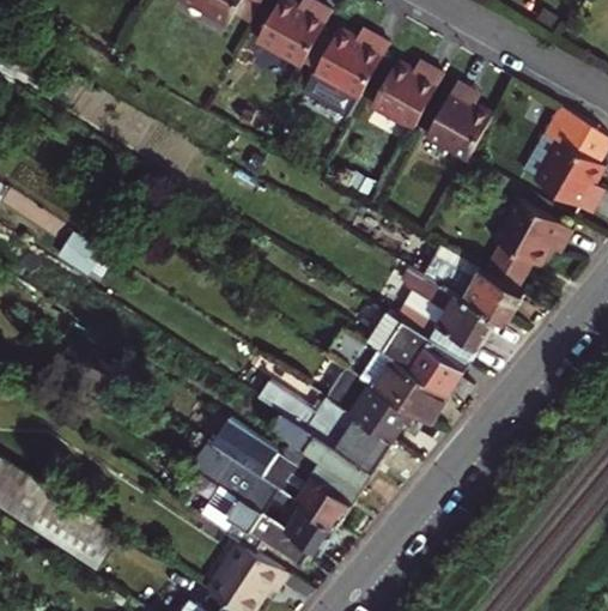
[(178,0),(226,26),(233,13),(250,23),(262,0),(178,0)]
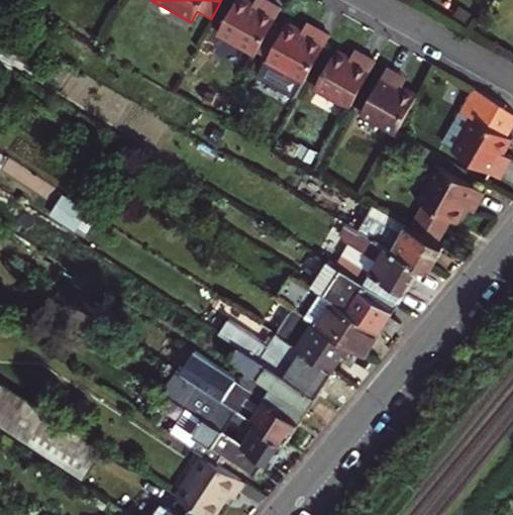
[(239,0),(235,0),(215,37),(253,59),(255,56),(270,29),(280,11),(266,3),(263,8),(253,2),(251,6),(239,0)]
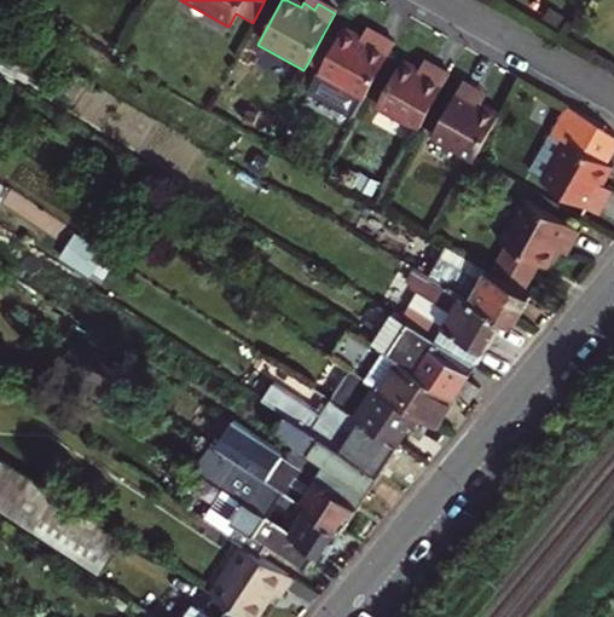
[(354,121),(393,47),(376,38),(374,42),(363,36),(360,41),(343,32),(337,42),(320,74),(308,97),(354,121)]
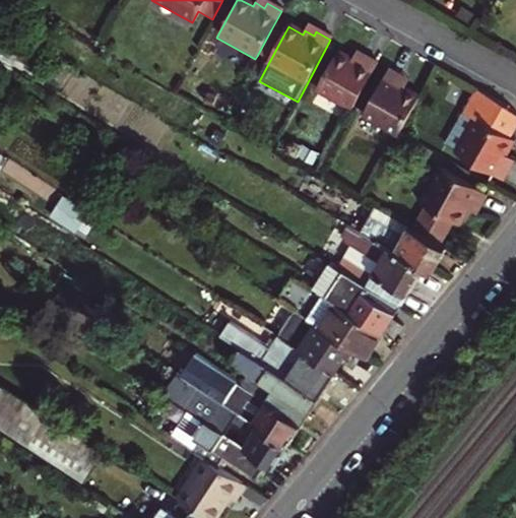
[(307,26),(305,30),(314,36),(316,31),(307,26)]
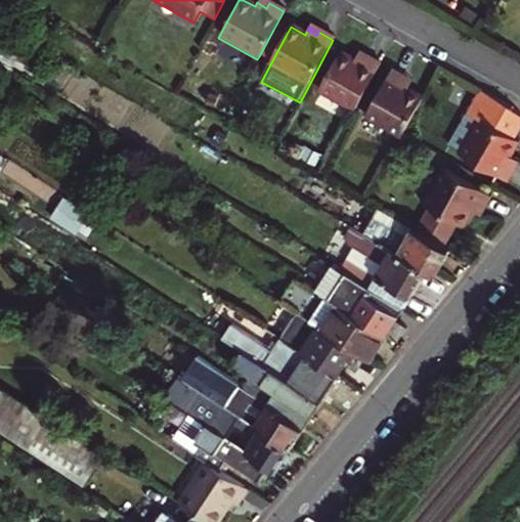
[(259,56),(271,62),(286,36),(273,30),(259,56)]
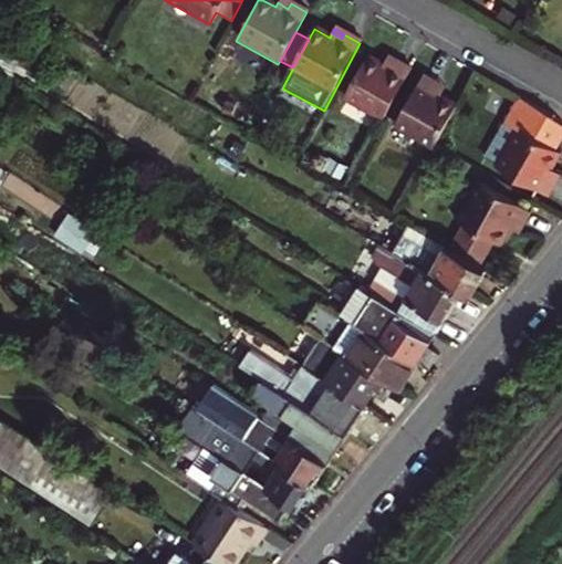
[(384,65),(368,56),(345,101),(383,123),(412,71),(395,61),(393,65),(385,61),(384,65)]
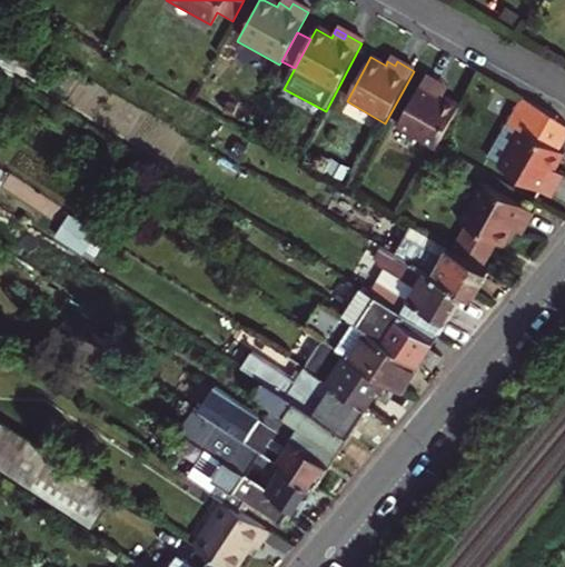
[(396,128),(435,150),(437,146),(459,107),(444,98),(446,93),(437,89),(440,85),(425,76),(396,128)]
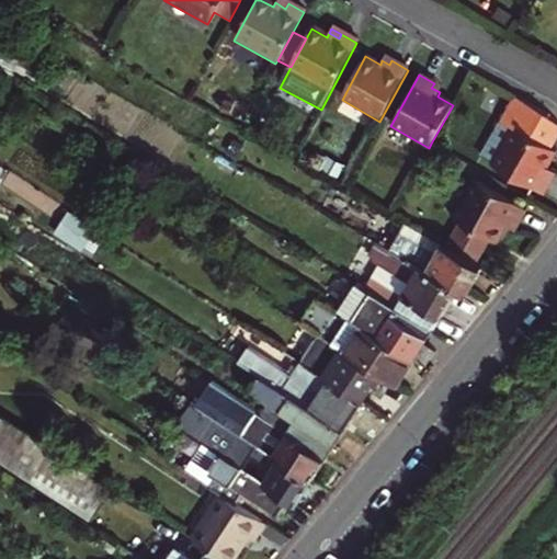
[(434,83),(431,88),(440,92),(442,88),(434,83)]
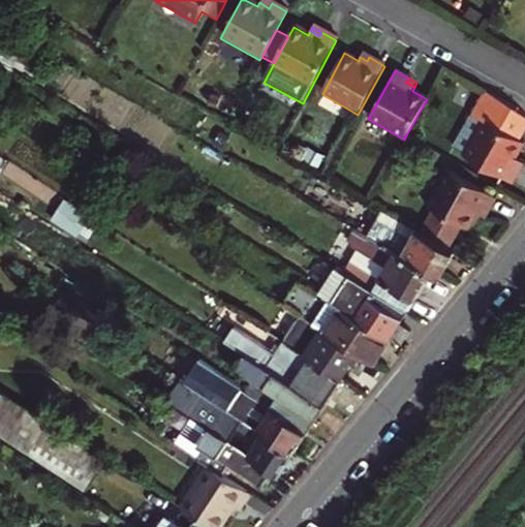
[(482,119),(463,154),(511,180),(519,165),(515,163),(518,157),(515,155),(522,142),(518,138),(524,126),(524,117),(511,105),(483,90),(471,113),(482,119)]
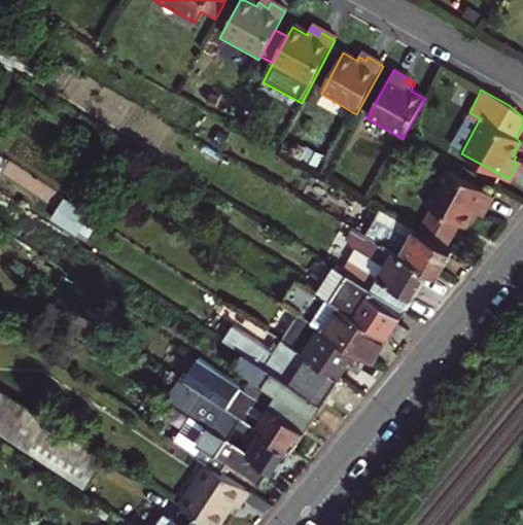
[(482,206),(486,208),(494,195),(447,168),(426,202),(437,208),(420,236),(446,250),(462,222),(467,224),(475,211),(479,212),(482,206)]
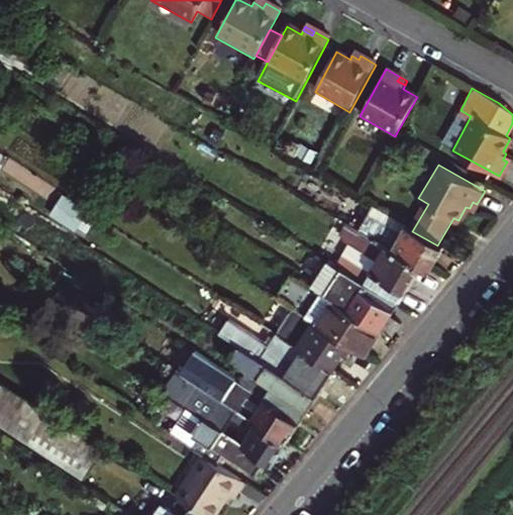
[(58,196),(46,216),(72,230),(83,211),(58,196)]
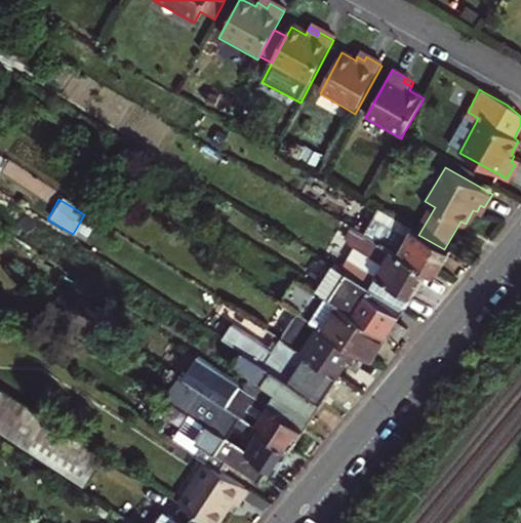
[(418,235),(374,209),(360,235),(424,272),(432,277),(447,250),(444,249),(418,235)]
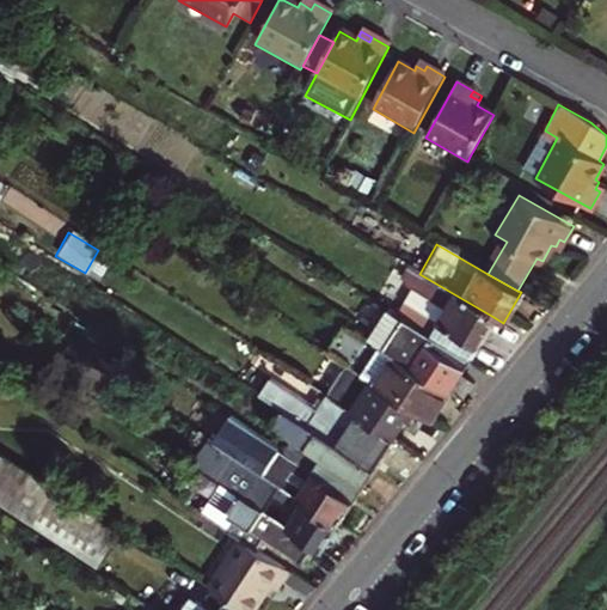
[(451,333),(443,347),(467,361),(494,317),(420,274),(410,269),(402,282),(428,298),(427,300),(446,312),(439,325),(451,333)]
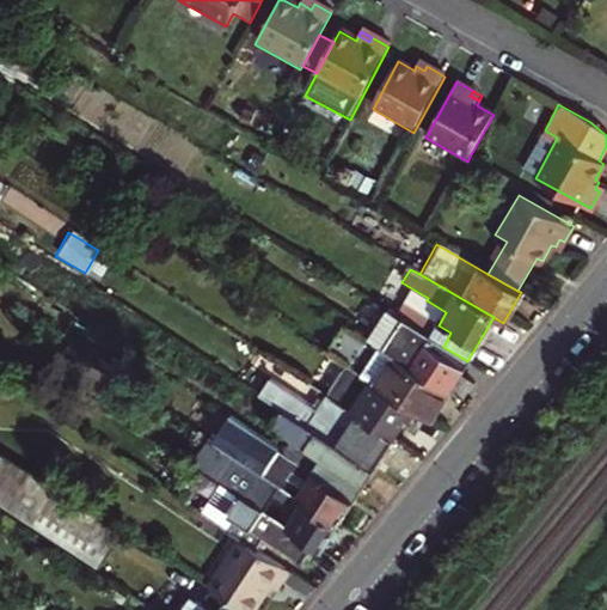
[(384,311),(367,340),(447,392),(455,397),(460,401),(471,384),(459,376),(467,361),(443,347),(384,311)]
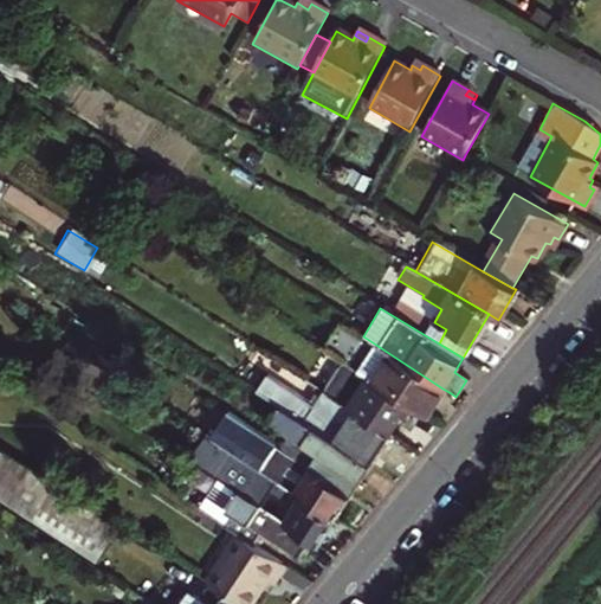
[(443,389),(363,336),(338,320),(318,349),(343,366),(412,410),(422,417),(443,389)]
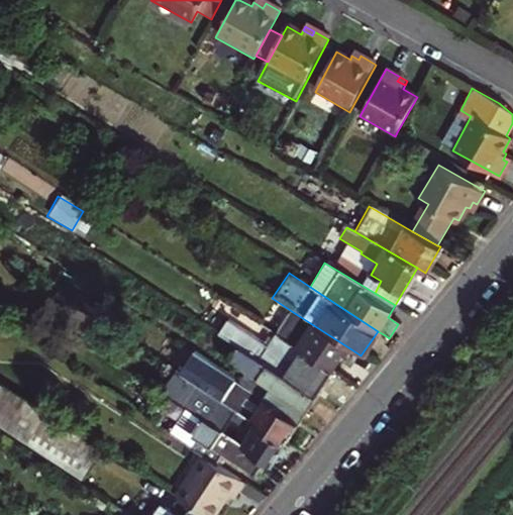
[(283,341),(299,351),(330,373),(339,361),(342,363),(351,349),(293,312),(277,336),(283,341)]
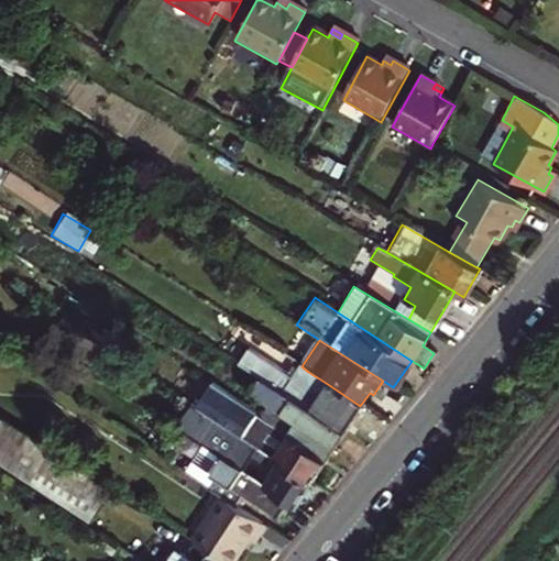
[(248,372),(258,378),(342,433),(349,424),(354,426),(361,416),(358,410),(360,406),(326,383),(317,396),(299,384),(267,364),(266,366),(255,360),(248,372)]
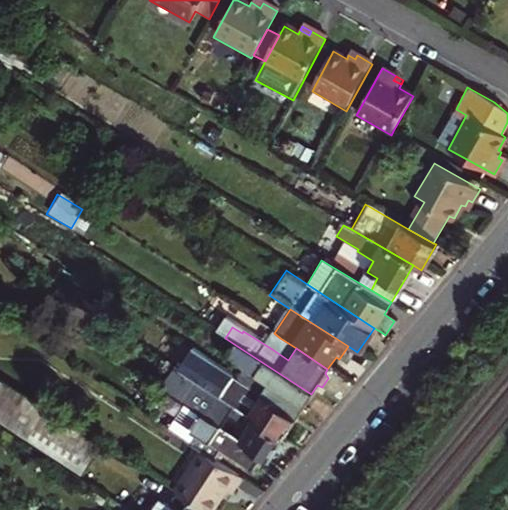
[(357,352),(364,357),(381,332),(374,328),(357,352)]
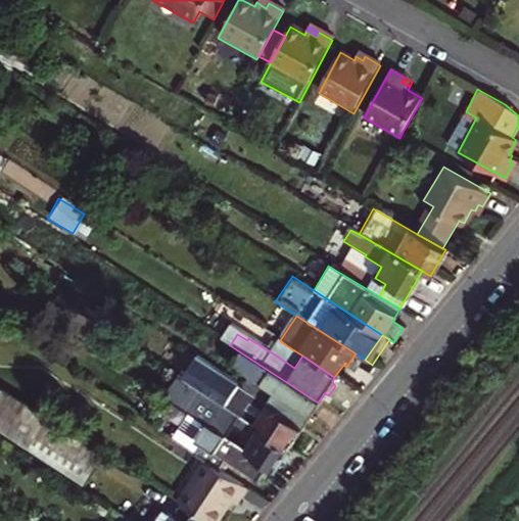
[(286,345),(278,357),(294,368),(302,356),(286,345)]
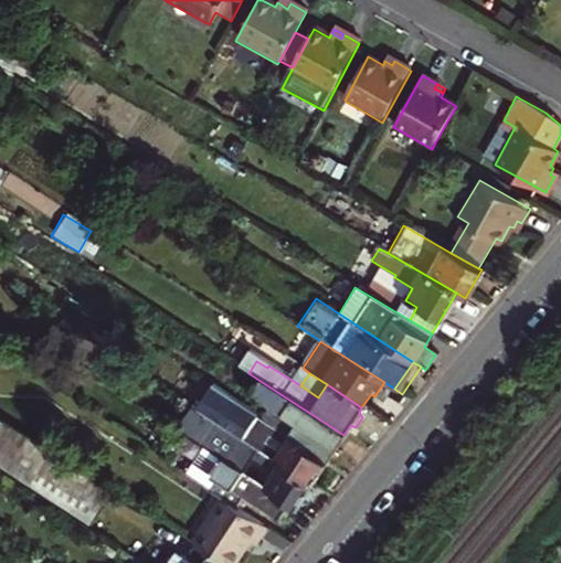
[(343,435),(258,380),(249,395),(279,415),(272,428),(313,455),(325,463),(343,435)]
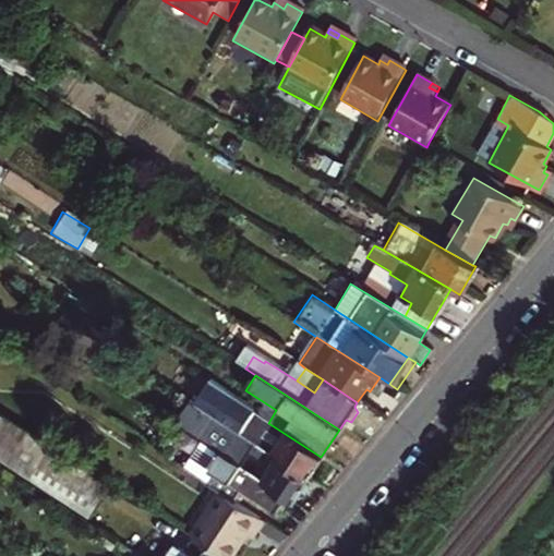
[(243,423),(237,433),(286,466),(305,479),(321,457),(309,449),(268,423),(251,411),(243,423)]
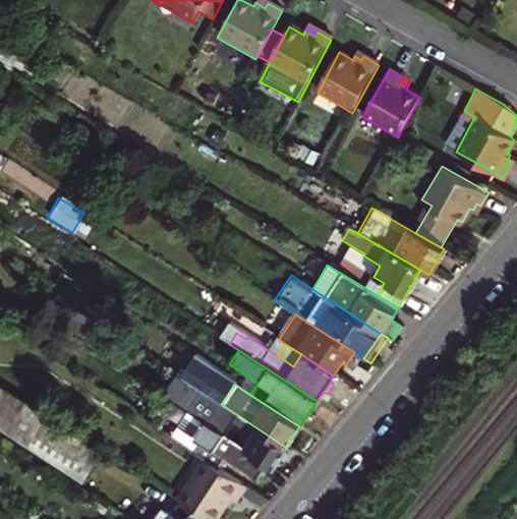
[(118,489),(129,472),(31,408),(0,388),(0,435),(107,505),(106,508),(122,518),(127,518),(128,517),(123,513),(132,499),(118,489)]
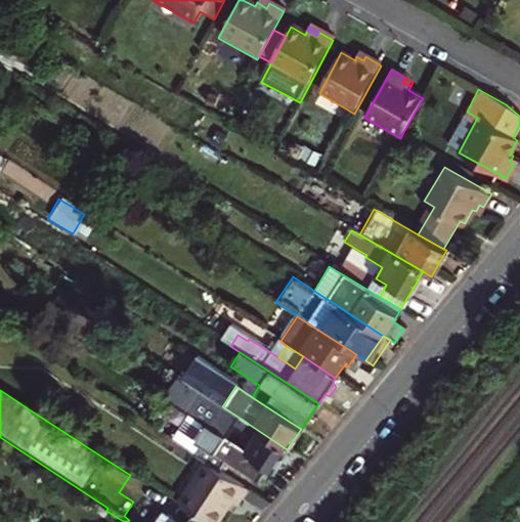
[(266,466),(272,470),(287,449),(268,437),(222,406),(214,419),(250,442),(244,451),(266,466)]
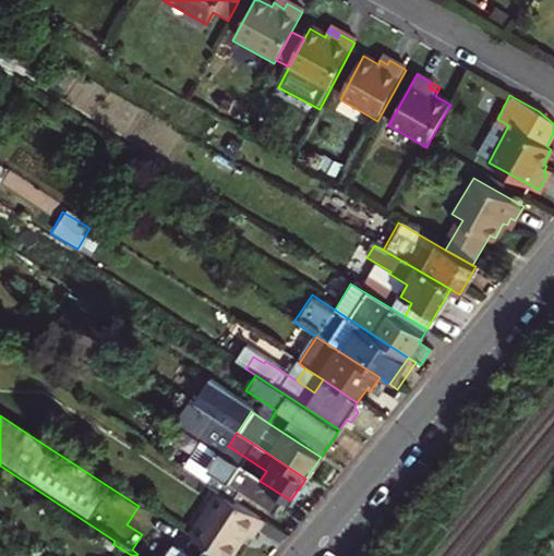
[(260,481),(218,452),(206,471),(214,476),(207,486),(230,502),(238,492),(272,514),(284,496),(260,481)]
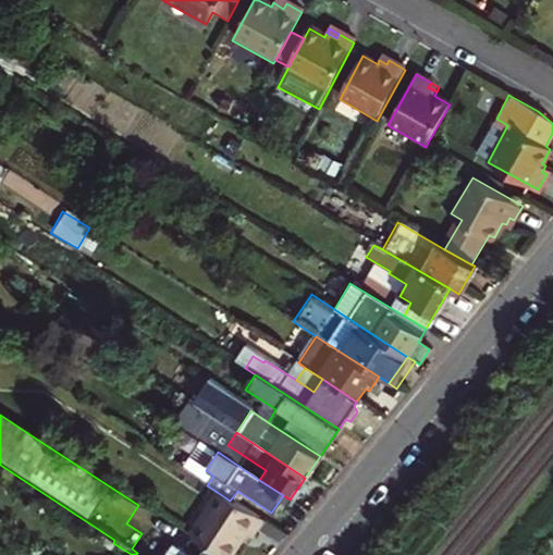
[(187,538),(213,554),(226,554),(241,535),(249,541),(260,522),(217,494),(187,538)]
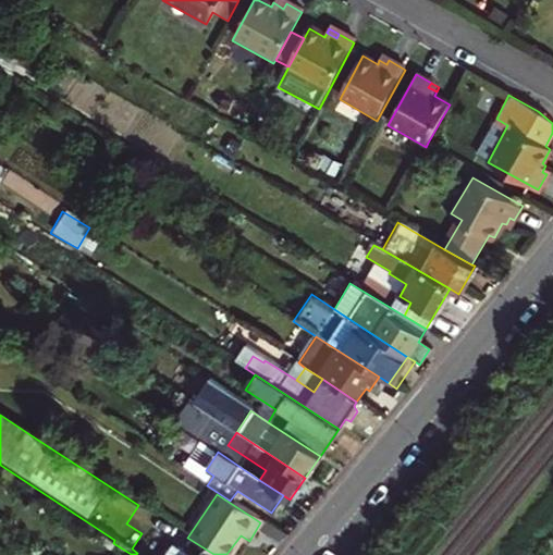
[(187,554),(172,545),(166,554),(187,554)]
